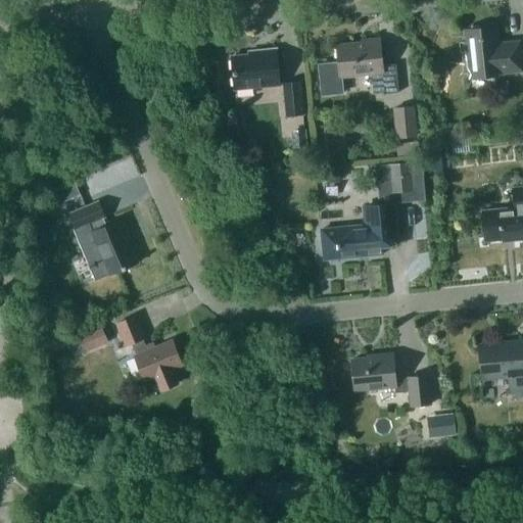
[(472,30),(464,31),(469,75),(496,72),(496,69),(510,68),(510,73),(522,72),(519,41),(507,42),(507,45),(498,46),(498,43),(496,27),(479,29),(479,31),(472,31),(472,30)]
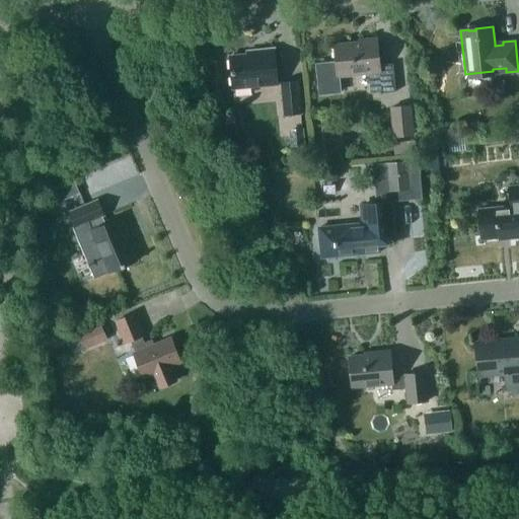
[(340,92),(339,76),(368,74),(370,91),(381,90),(381,93),(396,91),(393,63),(379,65),(376,38),(359,40),(359,42),(334,45),(336,62),(315,64),(318,94),(340,92)]
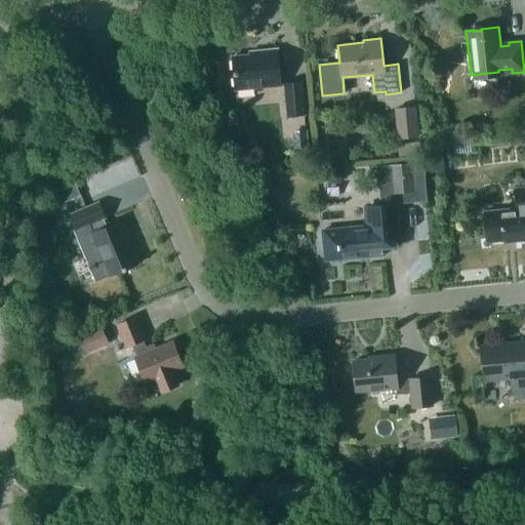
[(232,56),(235,89),(280,85),(277,49),(258,51),(258,54),(232,56)]
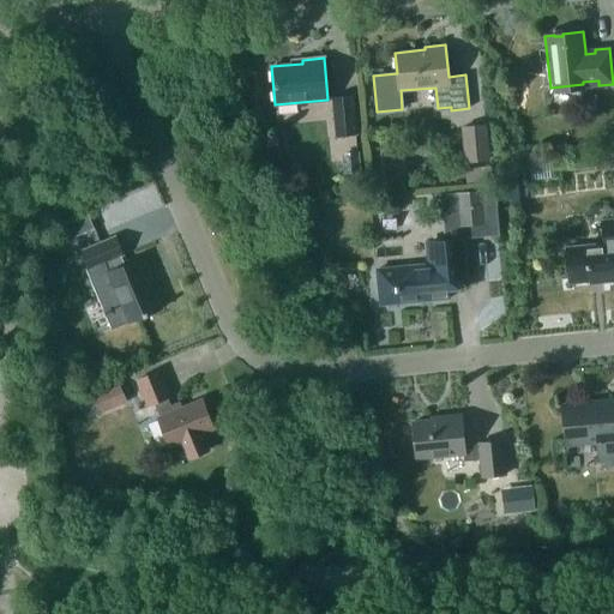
[(332,97),(336,136),(355,134),(351,96),(332,97)]
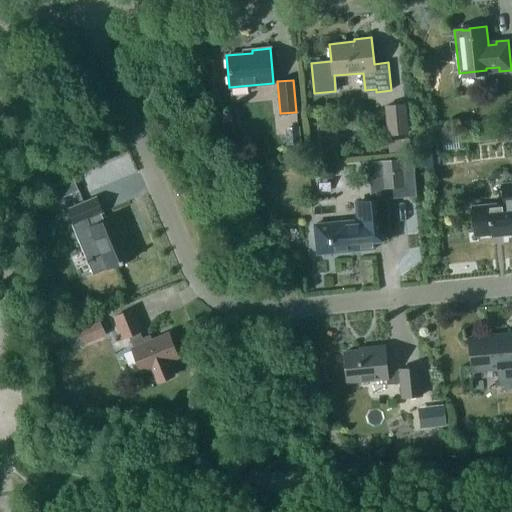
[(405,104),(384,106),(387,136),(408,133),(405,104)]
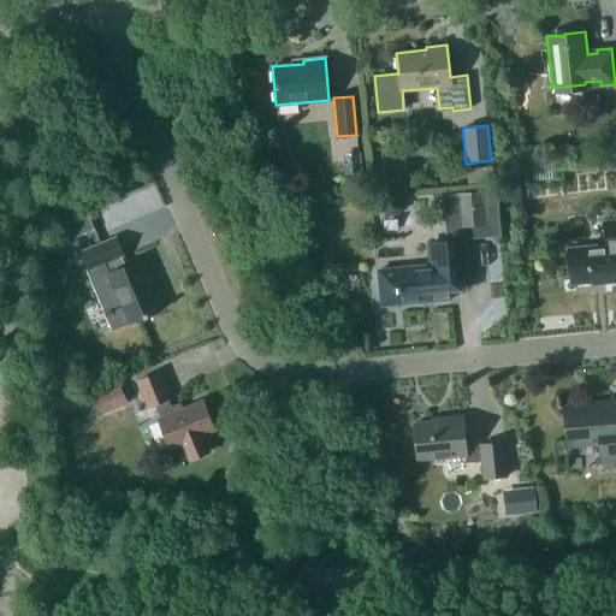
[(360,153),(342,154),(344,175),(361,173),(360,153)]
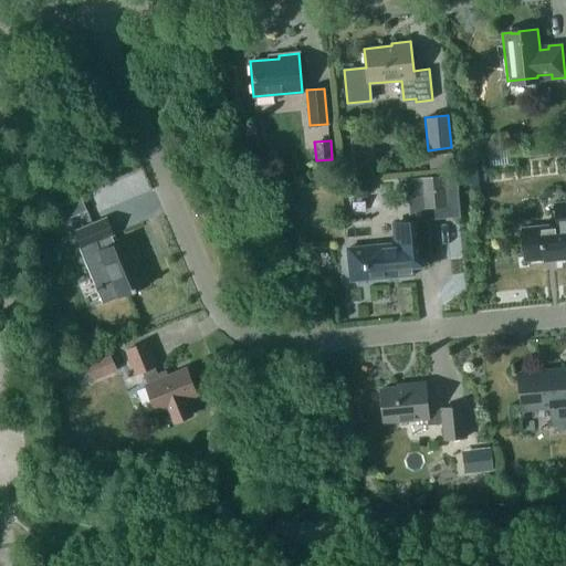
[(446,176),(420,179),(423,209),(449,206),(446,176)]
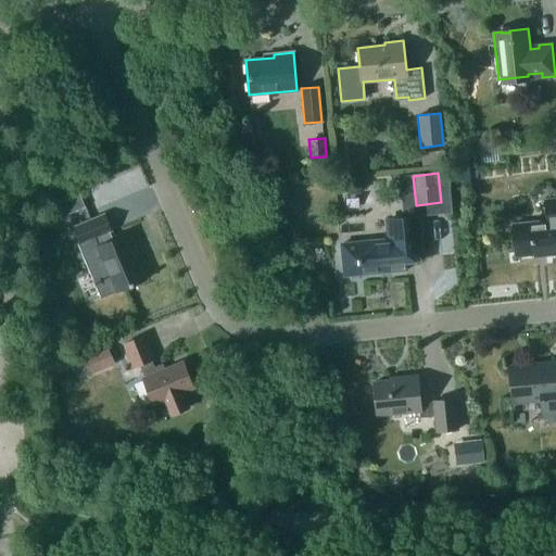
[(64,214),(86,205),(80,190),(59,199),(64,214)]
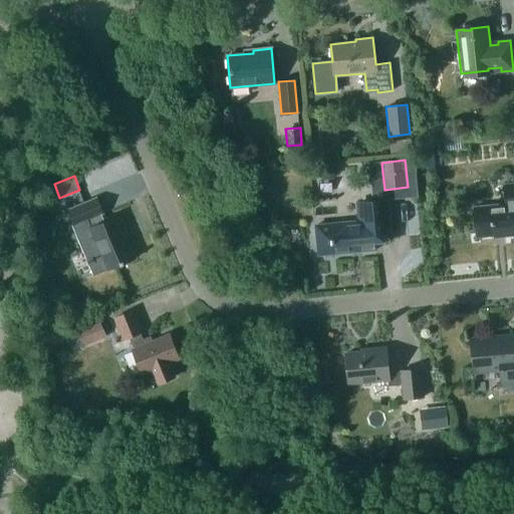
[(506,204),(474,207),(477,237),(505,234),(505,236),(513,235),(513,184),(504,185),(506,204)]
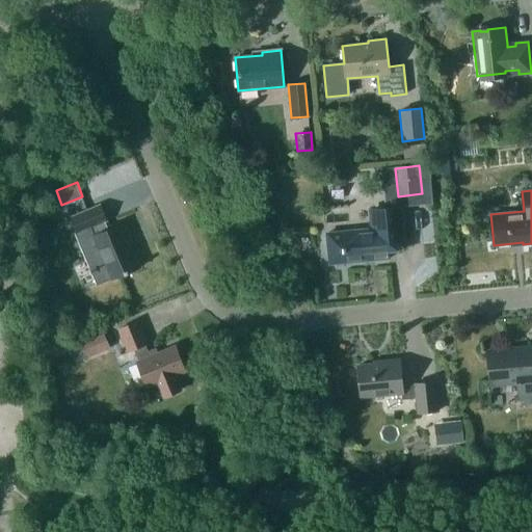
[(100,205),(70,217),(76,233),(79,232),(89,256),(85,257),(85,258),(87,257),(92,268),(89,269),(91,274),(95,273),(99,283),(96,284),(96,285),(110,280),(123,274),(124,275),(129,273),(128,271),(139,267),(129,241),(130,240),(123,222),(107,230),(104,221),(106,220),(100,205)]
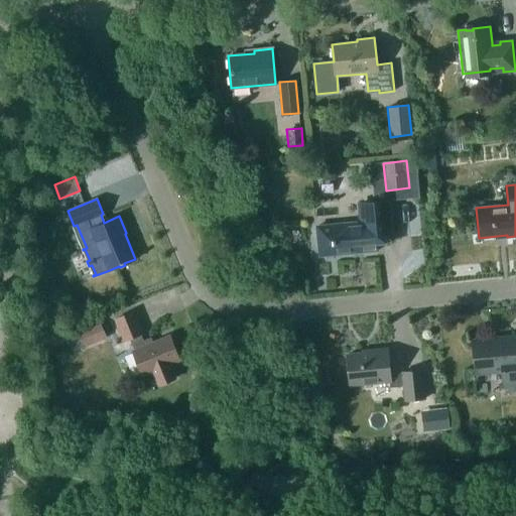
[(358,223),(316,226),(319,256),(378,251),(377,242),(376,237),(392,235),(389,201),(373,203),(360,204),(362,222),(358,223)]
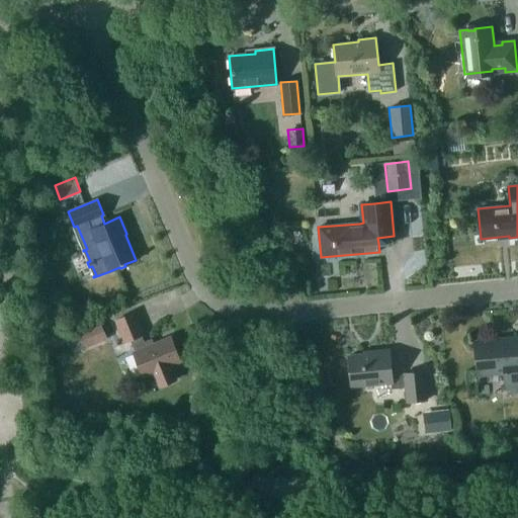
[(143,376),(153,372),(159,386),(175,379),(170,365),(180,361),(170,337),(146,347),(141,336),(143,335),(134,313),(114,320),(124,343),(130,340),(135,351),(133,352),(143,376)]
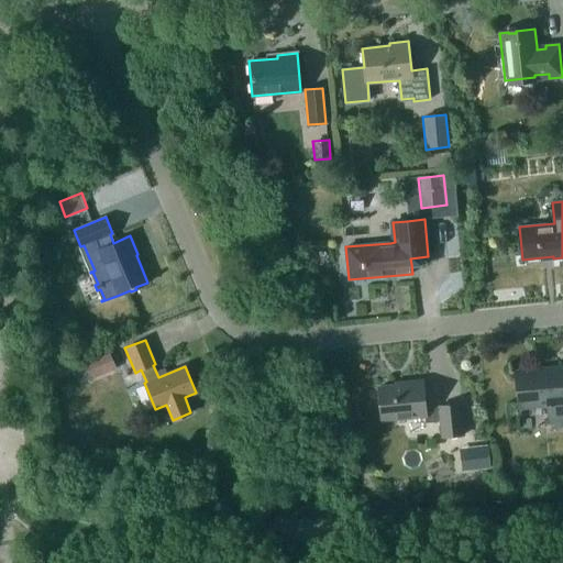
[(84,363),(91,381),(117,370),(109,352),(84,363)]
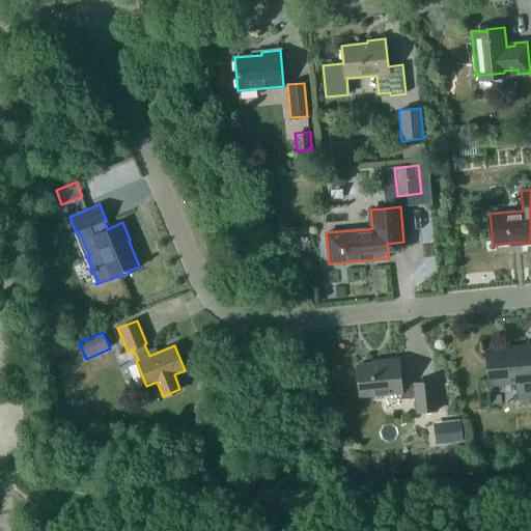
[(516,383),(519,399),(530,397),(530,344),(485,350),(490,385),(516,383)]
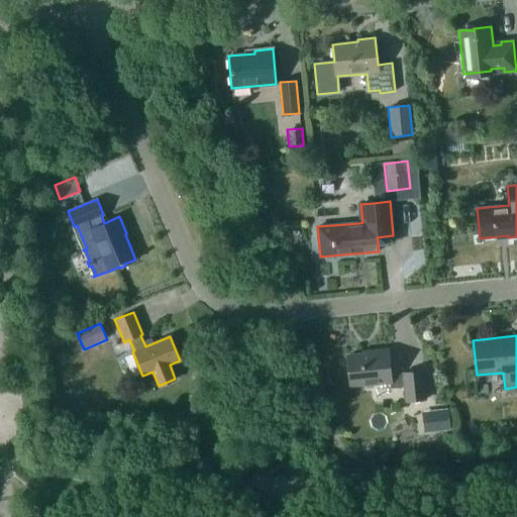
[(404,387),(405,401),(425,399),(422,371),(402,374),(403,374),(391,376),(388,349),(370,350),(371,353),(346,355),(349,386),(390,382),(391,388),(404,387)]
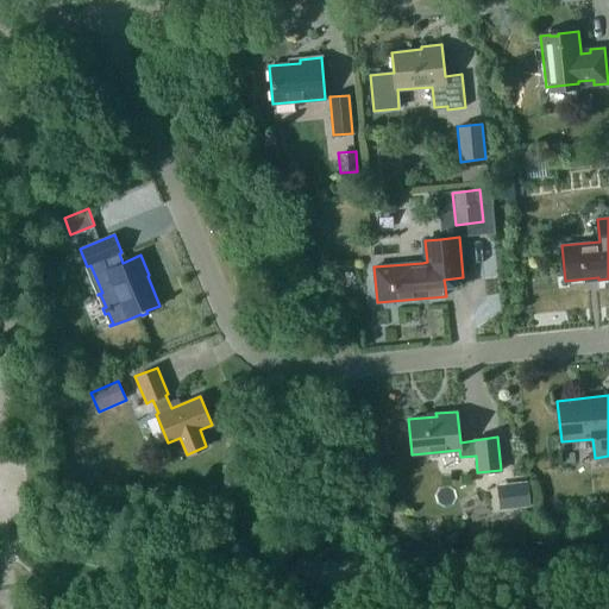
[(496,485),(500,510),(531,507),(527,482),(496,485)]
